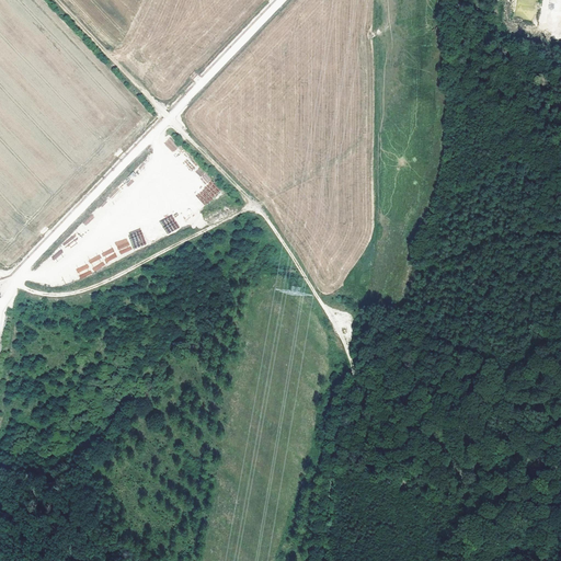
[(173,152),(179,147),(169,137),(163,144),(173,152)]
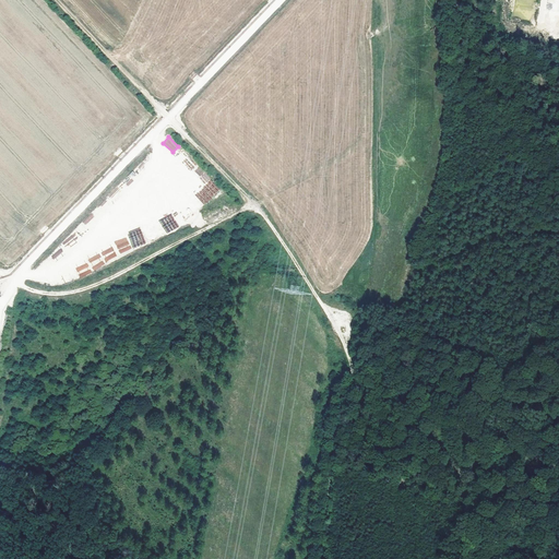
[(199,166),(194,170),(200,177),(205,171),(199,166)]
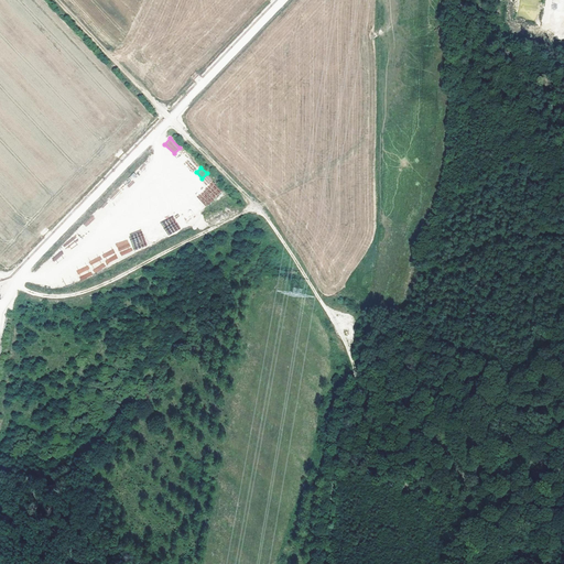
[(207,174),(203,179),(207,184),(213,181),(207,174)]
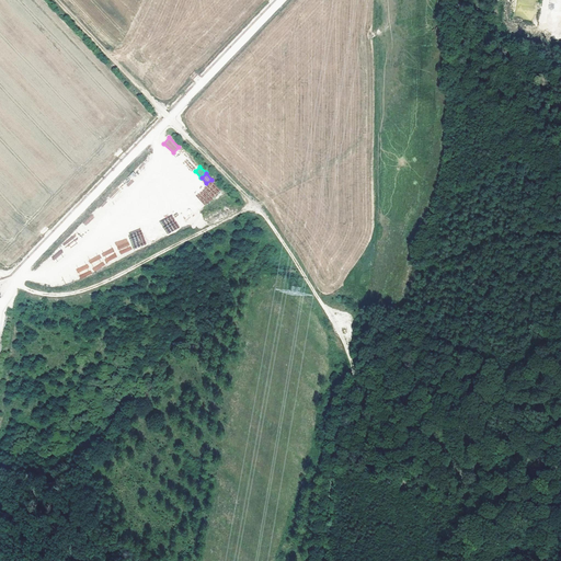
[(206,206),(221,191),(210,181),(195,196),(206,206)]
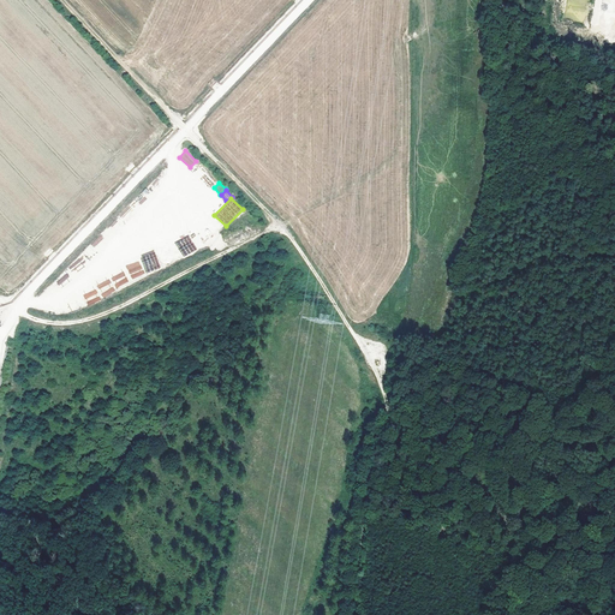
[(101,236),(91,244),(94,248),(103,238),(101,236)]
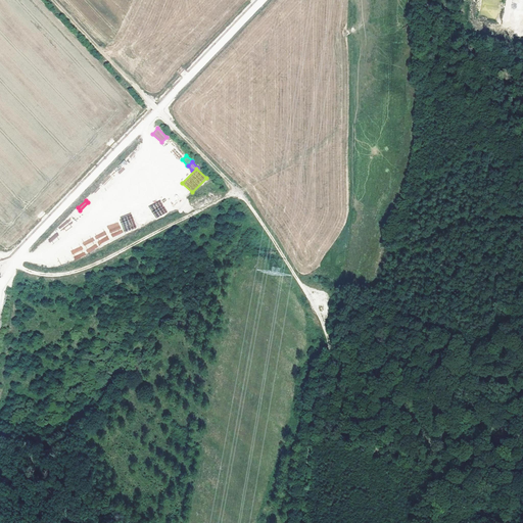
[(157,219),(168,211),(160,200),(150,207),(157,219)]
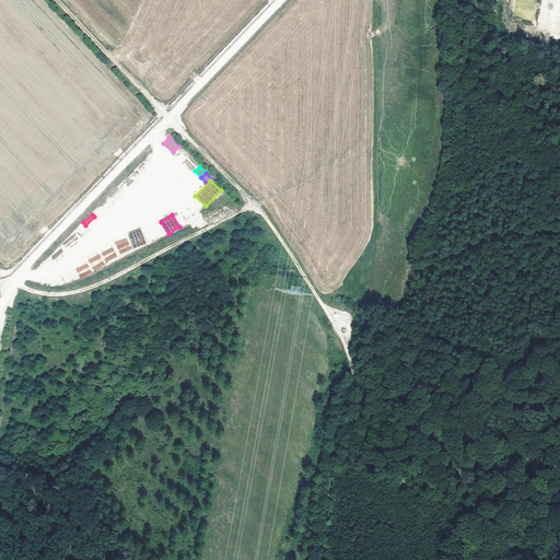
[(140,228),(128,232),(133,248),(147,244),(140,228)]
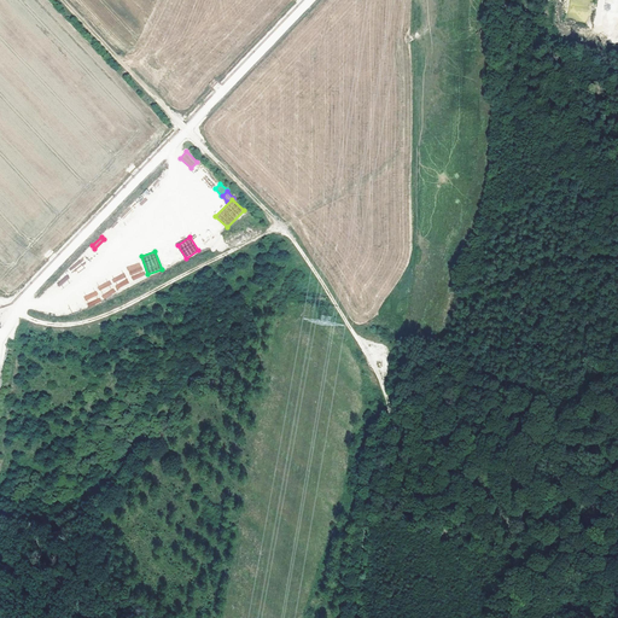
[(139,262),(127,268),(133,280),(145,274),(139,262)]
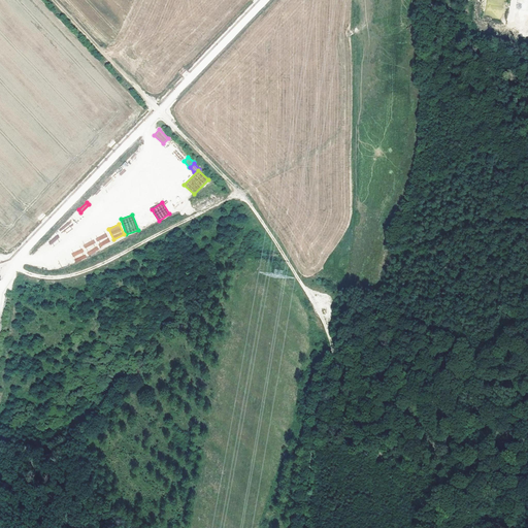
[(81,241),(90,255),(110,242),(103,229),(81,241)]
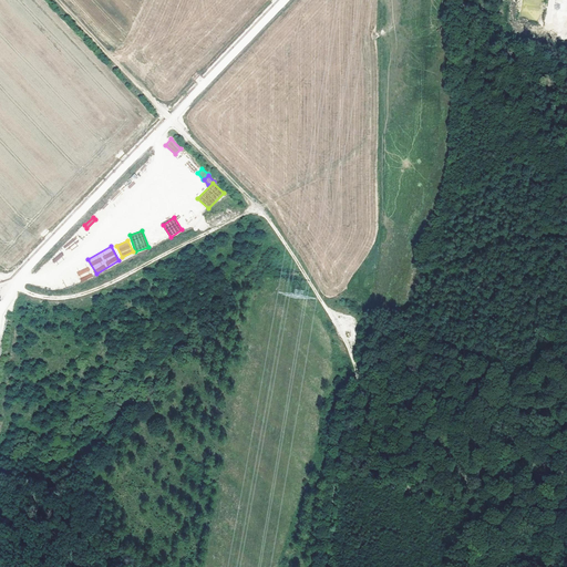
[(57,266),(65,259),(61,253),(52,259),(57,266)]
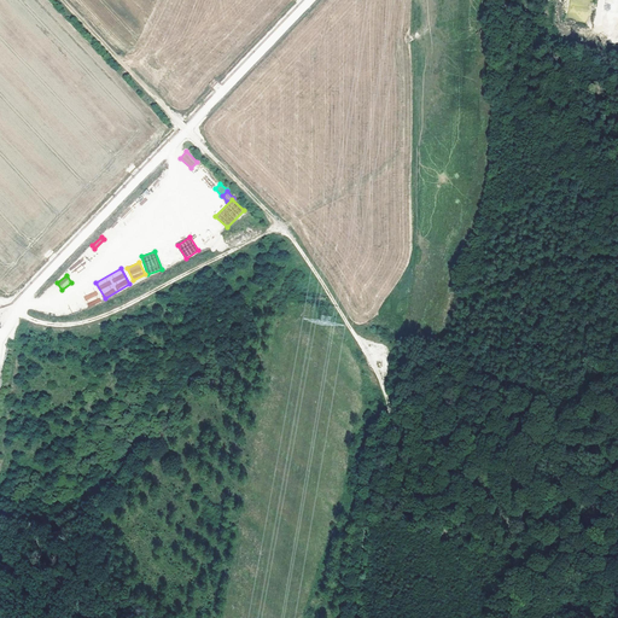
[(89,307),(104,299),(98,286),(83,293),(89,307)]
